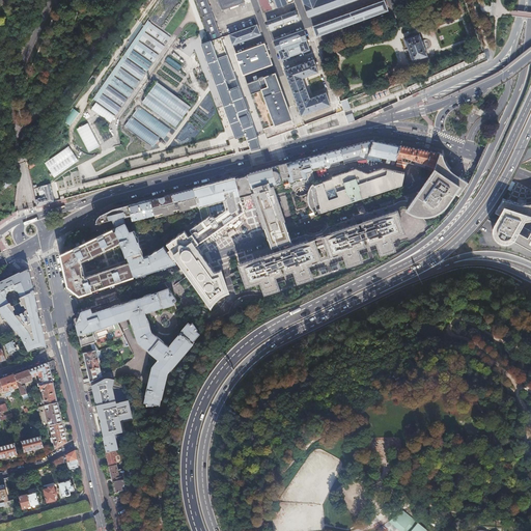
[(205,0),(196,0),(203,21),(213,17),(205,0)]
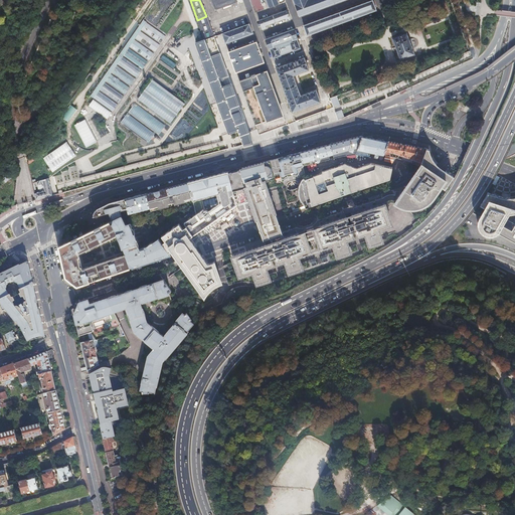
[(295,0),(297,3),(299,9),(301,15),(341,0),(295,0)]
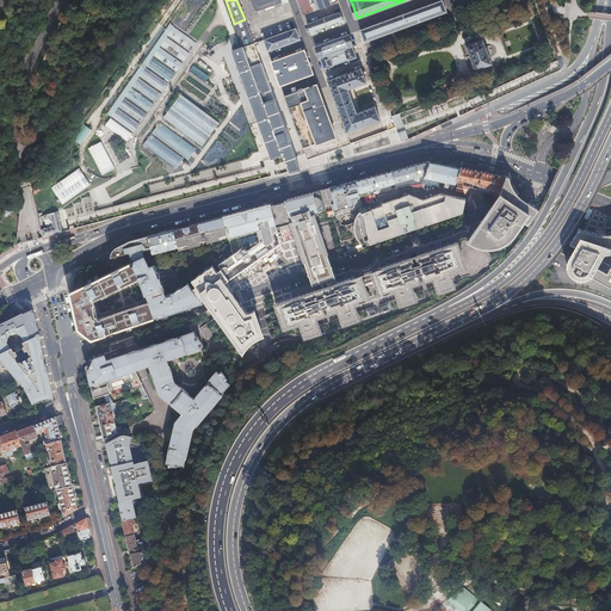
[(442,0),(360,30),(365,41),(446,11),(442,0)]
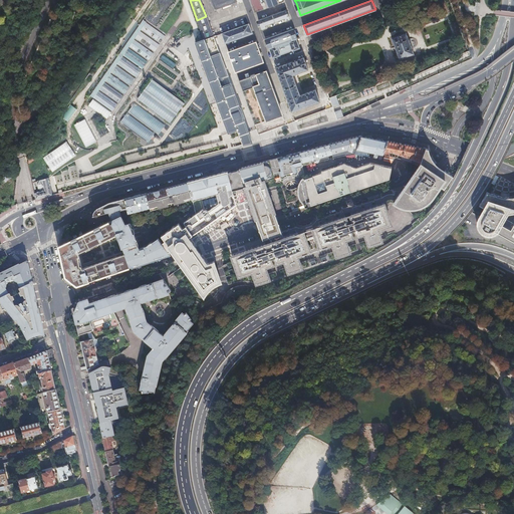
[(286,10),(259,20),(262,29),(266,28),(265,25),(285,18),(285,20),(289,19),(286,10)]
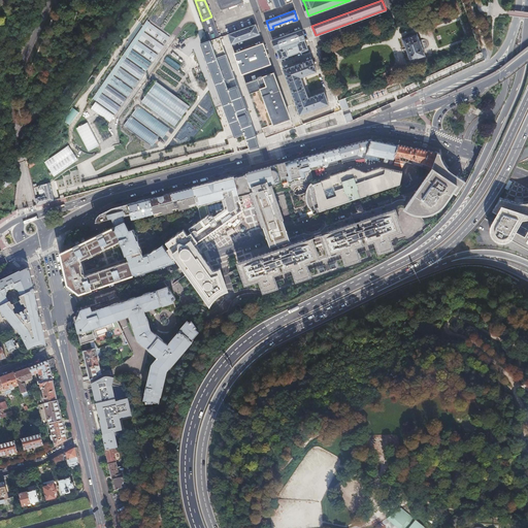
[(174,14),(167,24),(174,30),(182,20),(174,14)]
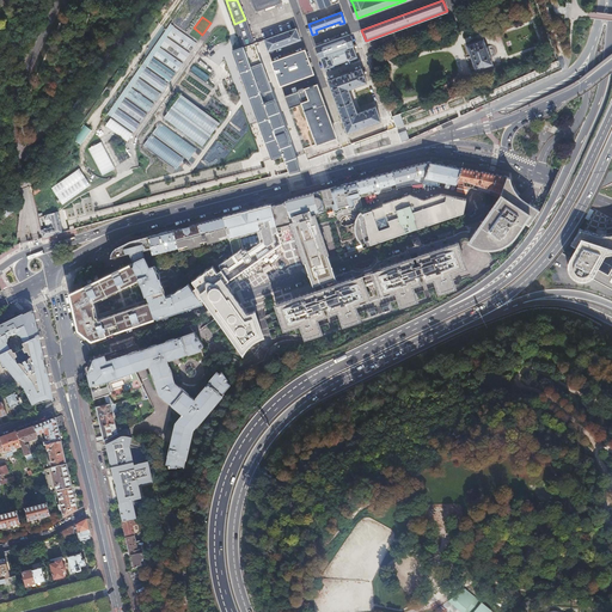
[(197,43),(175,28),(110,118),(134,135),(197,43)]
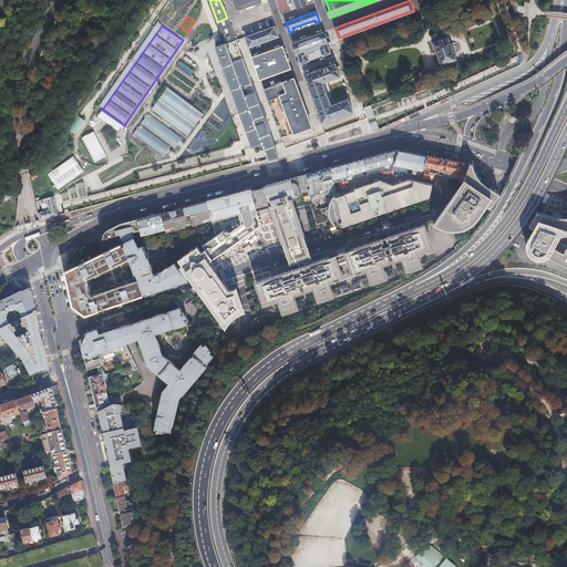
[(274,27),(245,38),(248,47),(278,35),(274,27)]
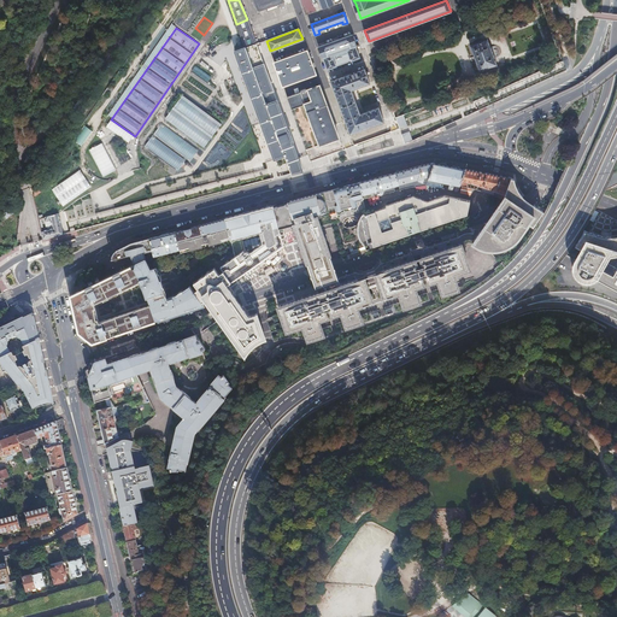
[(352,35),(319,47),(323,58),(328,69),(336,66),(352,60),(360,57),(356,46),(352,35)]
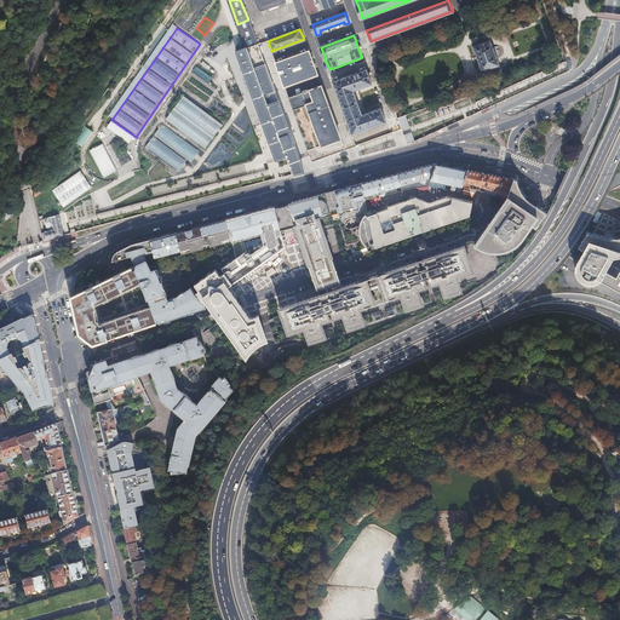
[(498,64),(489,39),(472,45),(474,51),(475,51),(480,64),(478,64),(481,70),(498,64)]
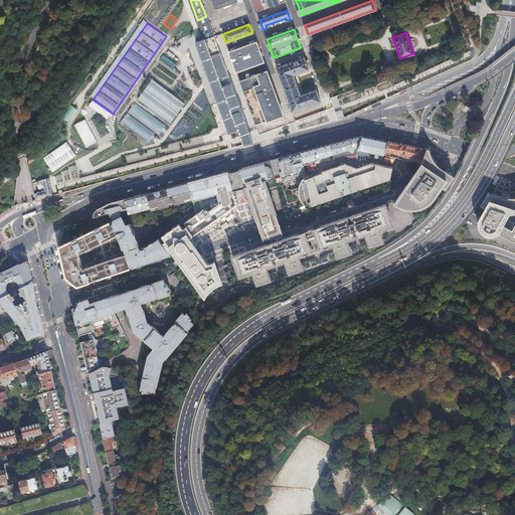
[(240,142),(243,145),(252,142),(251,139),(243,118),(244,118),(241,109),(240,109),(213,37),(205,40),(240,142)]
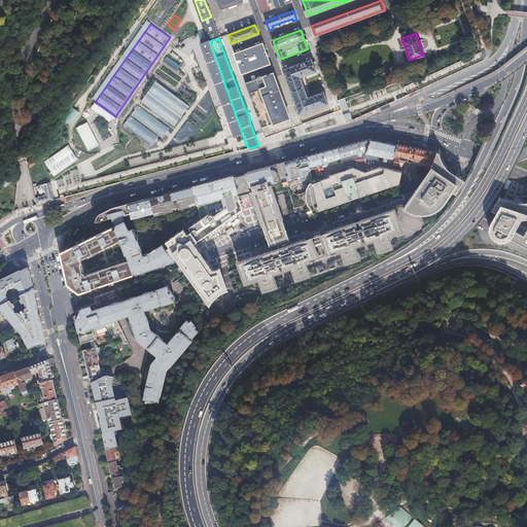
[(261,43),(235,54),(242,73),(269,63),(261,43)]
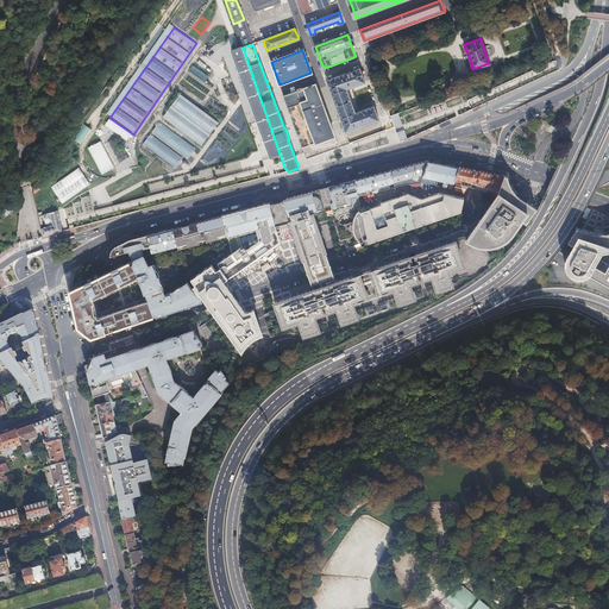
[(193,66),(189,70),(205,80),(207,76),(193,66)]
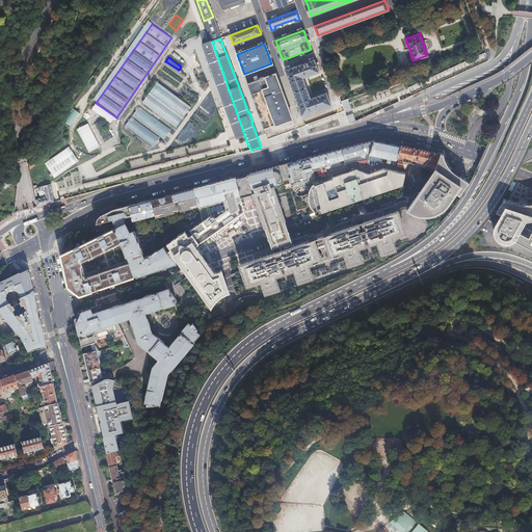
[(314,59),(286,70),(302,114),(330,105),(326,92),(311,98),(303,77),(319,72),(314,59)]
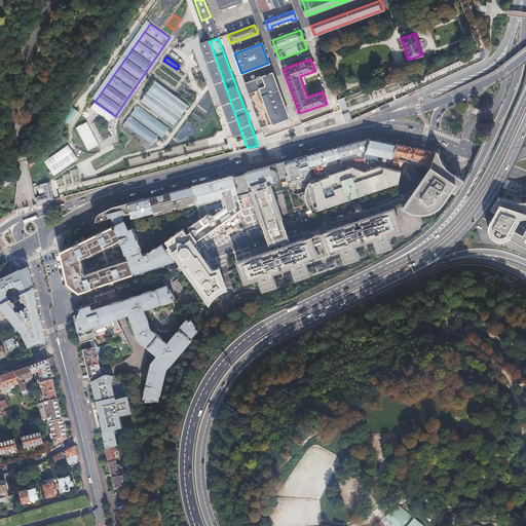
[(289,117),(272,72),(245,82),(249,92),(260,88),(273,123),(289,117)]
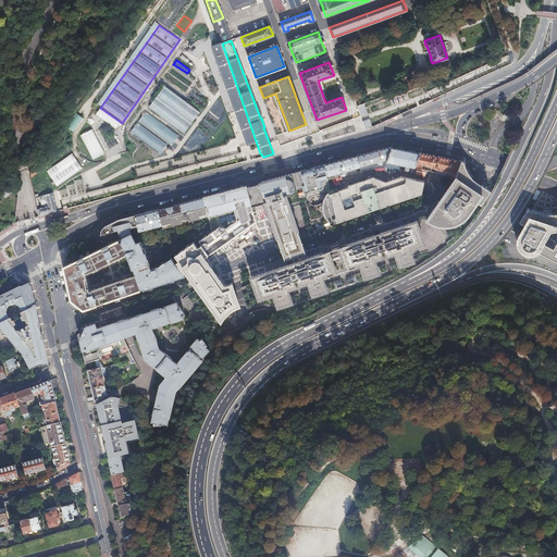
[(164,87),(148,110),(185,137),(201,113),(164,87)]
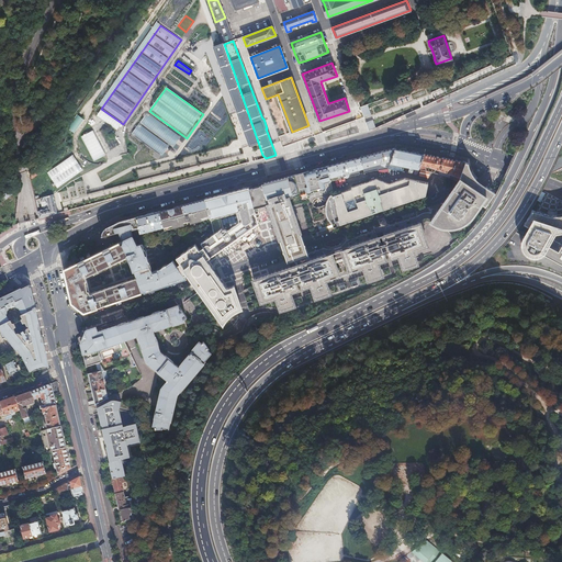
[(360,107),(363,116),(371,114),(368,103),(360,107)]
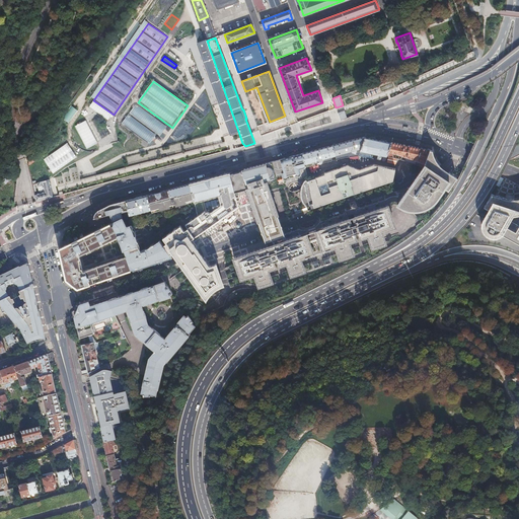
[(70,105),(61,119),(68,124),(77,110),(70,105)]
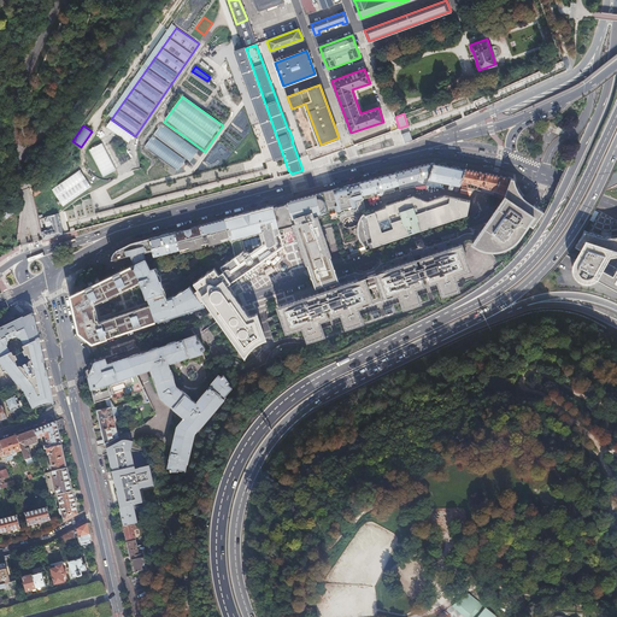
[(160,125),(146,150),(181,175),(198,152),(160,125)]
